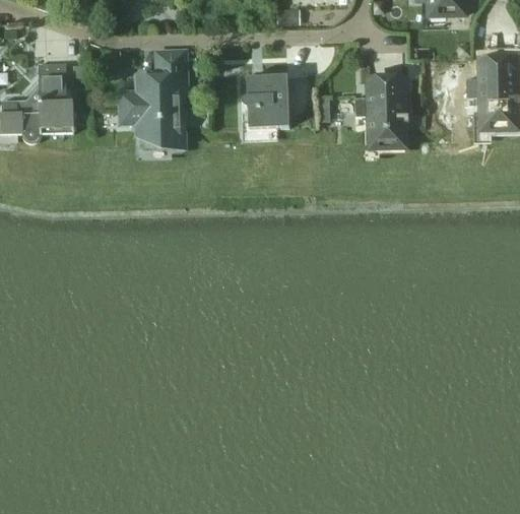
[(429,0),(430,10),(446,9),(446,14),(464,13),(463,0),(429,0)]
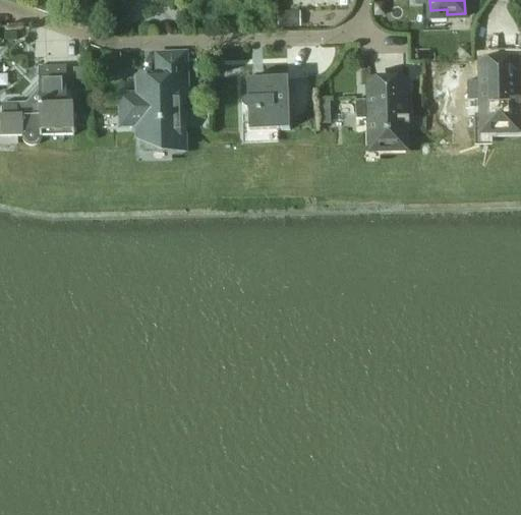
[(458,42),(458,56),(471,55),(471,42),(458,42)]
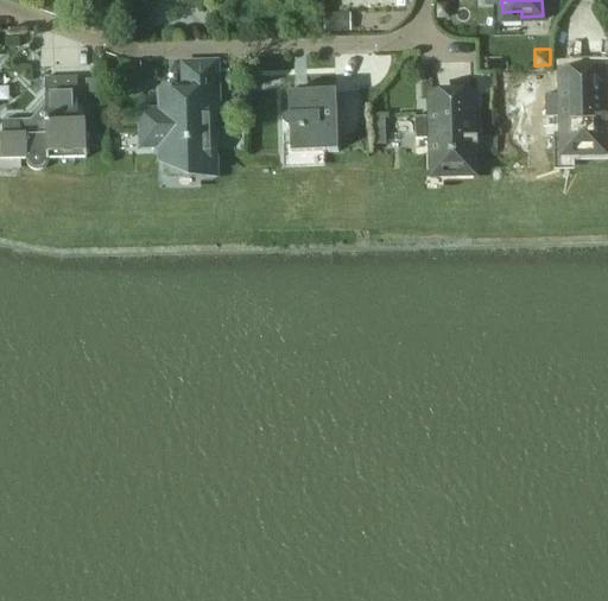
[(168,172),(211,170),(220,170),(217,106),(221,103),(220,63),(220,54),(214,55),(179,56),(181,87),(179,87),(179,92),(165,92),(165,111),(145,111),(146,138),(166,137),(168,172)]
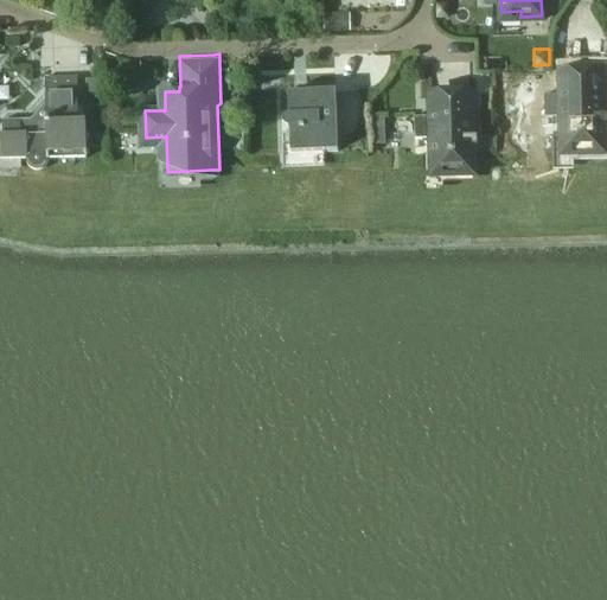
[(582,154),(604,154),(601,70),(561,71),(561,93),(544,94),(544,116),(561,115),(562,150),(582,150),(582,154)]
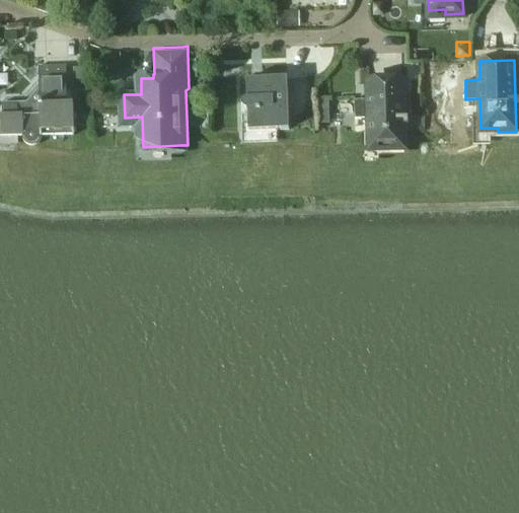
[(2,111),(0,111),(0,132),(22,133),(22,134),(23,136),(24,137),(25,138),(26,140),(27,140),(29,141),(30,141),(32,142),(34,141),(35,141),(38,140),(39,139),(40,138),(41,137),(42,135),(42,134),(42,132),(73,131),(74,131),(73,86),(67,86),(66,61),(39,62),(40,84),(26,98),(2,99),(2,111)]
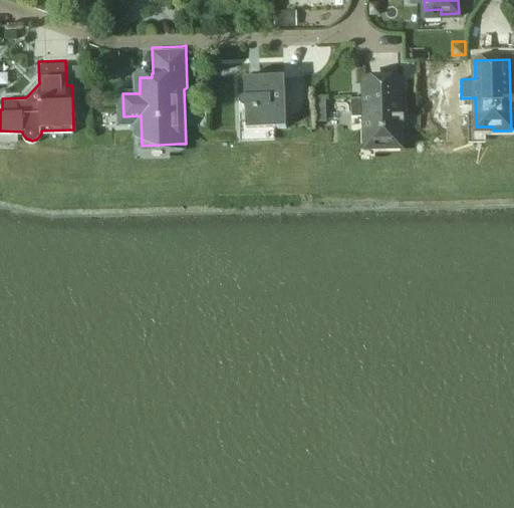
[(245,104),(246,127),(286,124),(284,72),(244,74),(245,93),(244,93),(243,93),(242,93),(242,94),(241,94),(240,95),(240,96),(239,96),(239,97),(239,98),(239,99),(239,100),(240,101),(240,102),(241,102),(241,103),(242,103),(242,104),(243,104),(244,104),(245,104)]
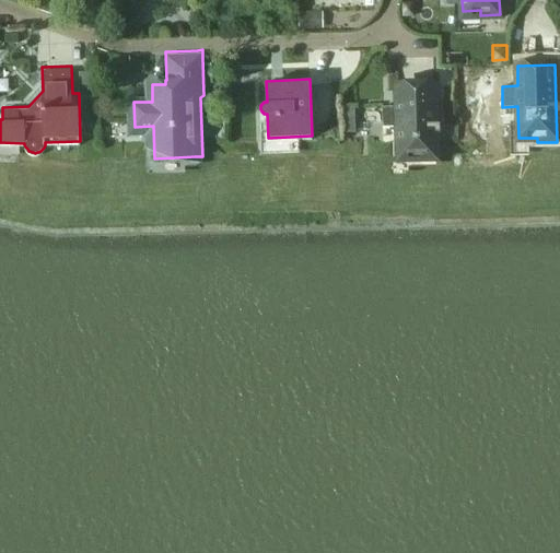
[(418,161),(438,160),(435,82),(394,83),(395,104),(383,105),(384,125),(399,125),(400,156),(418,155),(418,161)]
